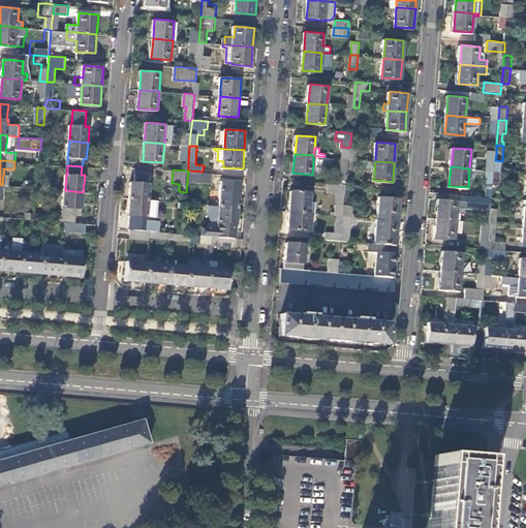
[(212,181),(213,173),(205,173),(203,172),(188,171),(187,180),(212,181)]
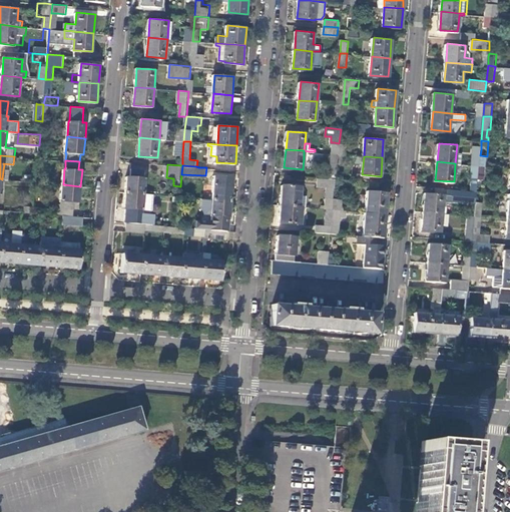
[(126,192),(144,193),(145,177),(145,176),(145,169),(132,168),(131,175),(127,175),(126,192)]
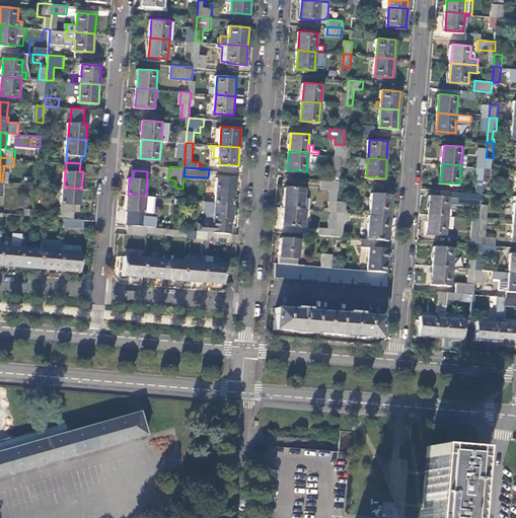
[(218,176),(216,201),(234,202),(236,178),(218,176)]
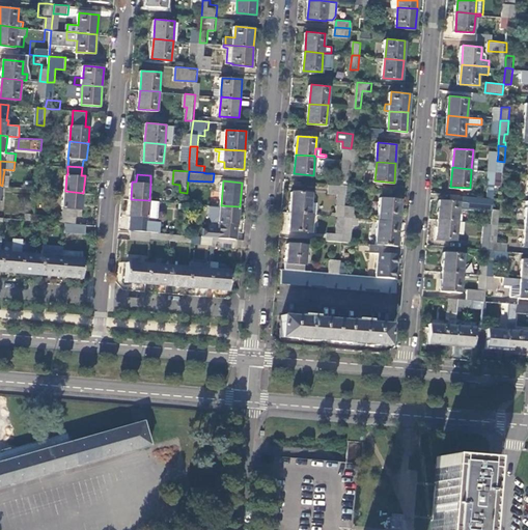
[(346,205),(348,185),(341,184),(332,184),(331,192),(339,193),(338,205),(337,215),(339,215),(345,216),(346,205)]
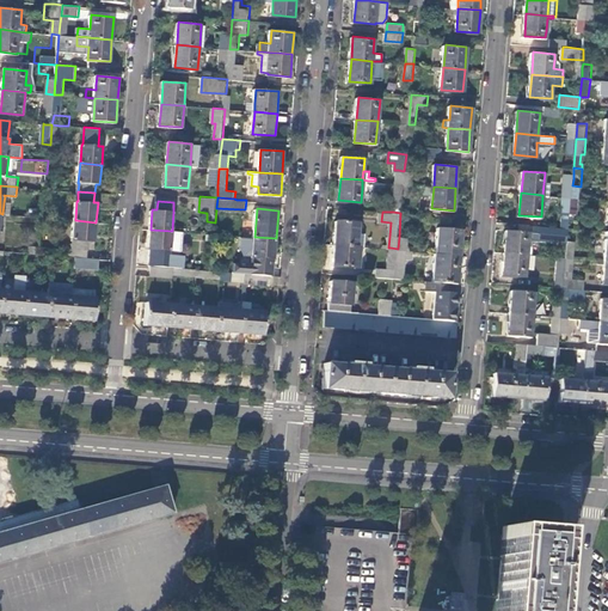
[(96,222),(75,220),(73,239),(74,239),(73,256),(77,256),(90,257),(91,240),(94,240),(96,222)]
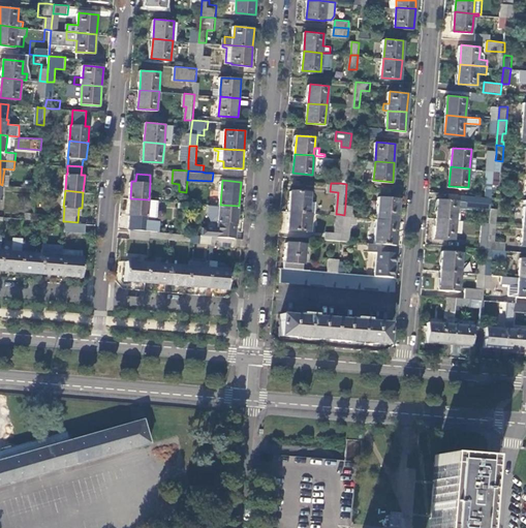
[(292,190),(290,211),(309,212),(311,191),(292,190)]
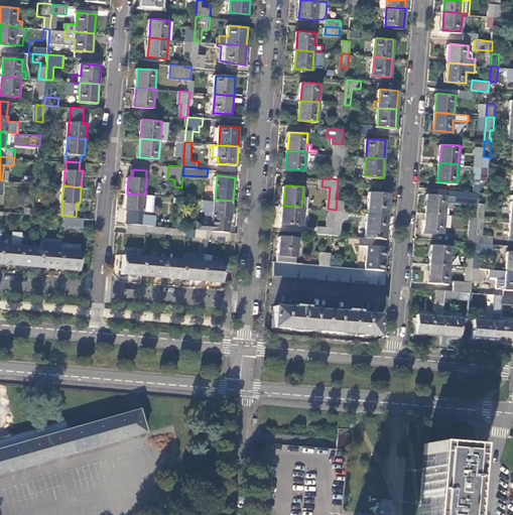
[(479,203),(480,191),(446,188),(446,195),(428,194),(426,213),(444,214),(445,202),(450,202),(473,204),(472,216),(478,217),(479,203)]
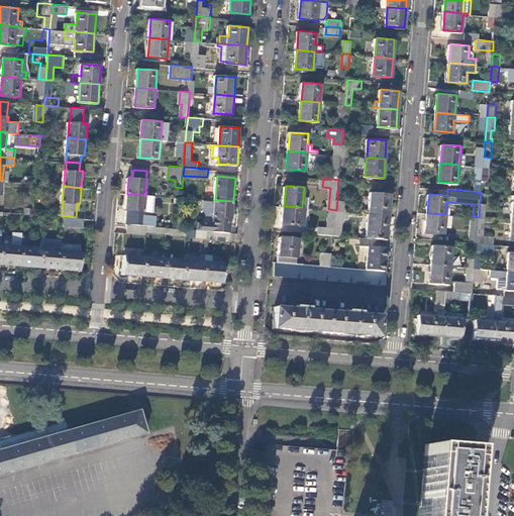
[(370,213),(389,215),(391,193),(372,191),(370,213)]
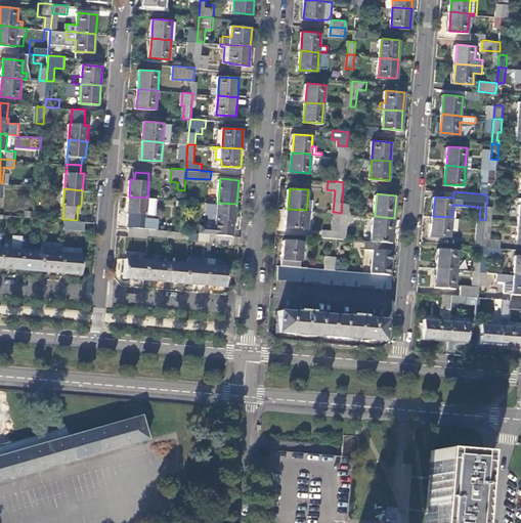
[(158,198),(147,198),(129,197),(128,212),(132,213),(131,227),(150,228),(152,223),(144,222),(145,214),(157,214),(158,198)]
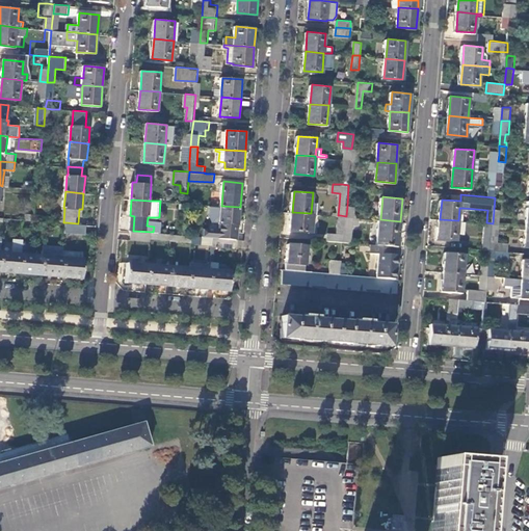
[(211,205),(211,213),(213,215),(221,216),(221,206),(211,205)]
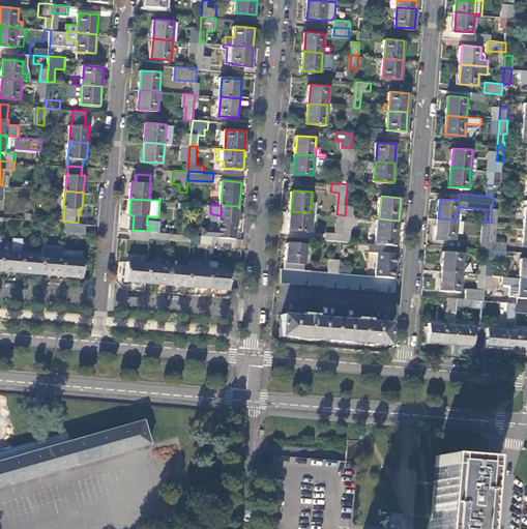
[(215,236),(234,237),(237,238),(239,206),(221,205),(221,215),(220,228),(204,227),(203,235),(214,236),(215,236)]
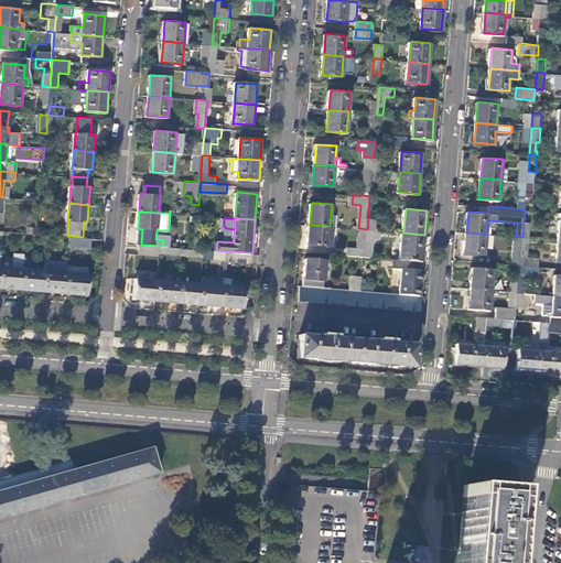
[(378,219),(368,218),(367,229),(377,230),(378,219)]
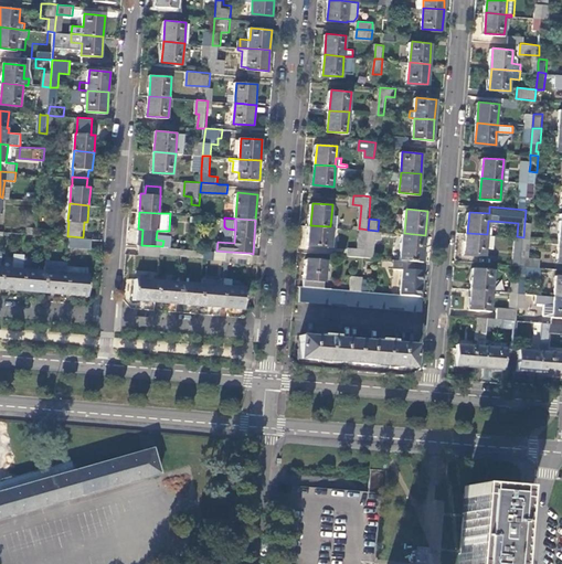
[(332,246),(333,226),(330,226),(310,225),(308,244),(332,246)]
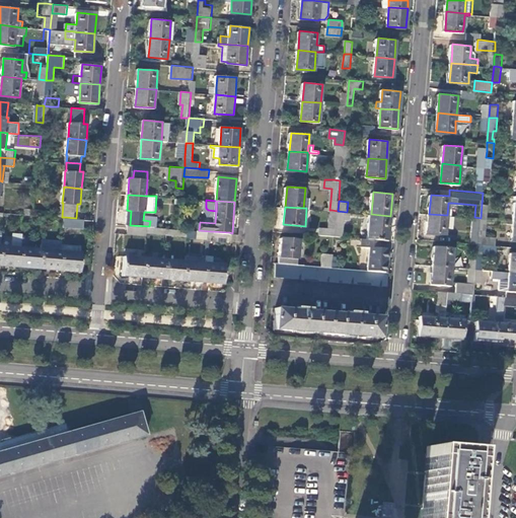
[(336,236),(338,211),(332,210),(329,228),(321,228),(320,235),(336,236)]
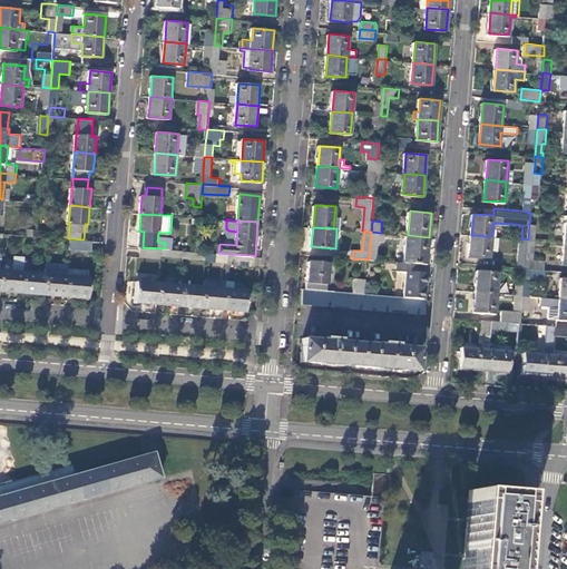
[(381,233),(371,232),(369,260),(378,261),(379,242),(385,242),(387,233),(381,233)]
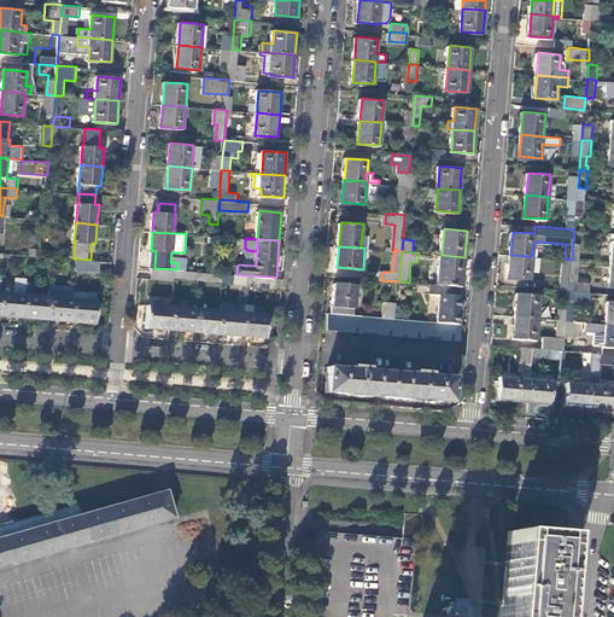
[(462,286),(465,257),(442,255),(440,255),(438,285),(456,286),(462,286)]
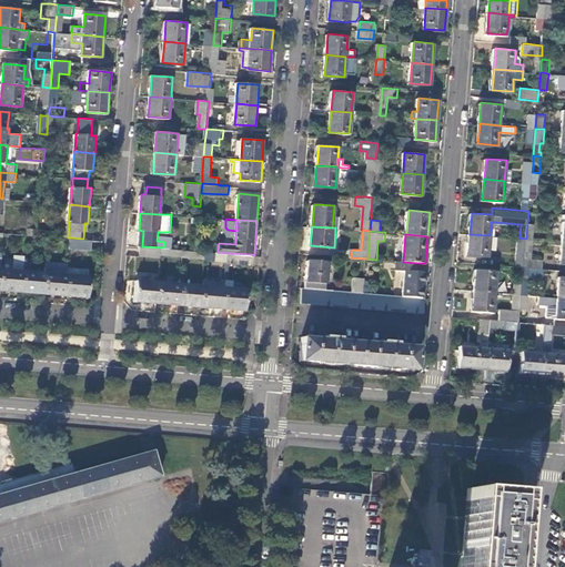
[(490,235),(470,234),(468,254),(488,256),(490,244),(490,235)]
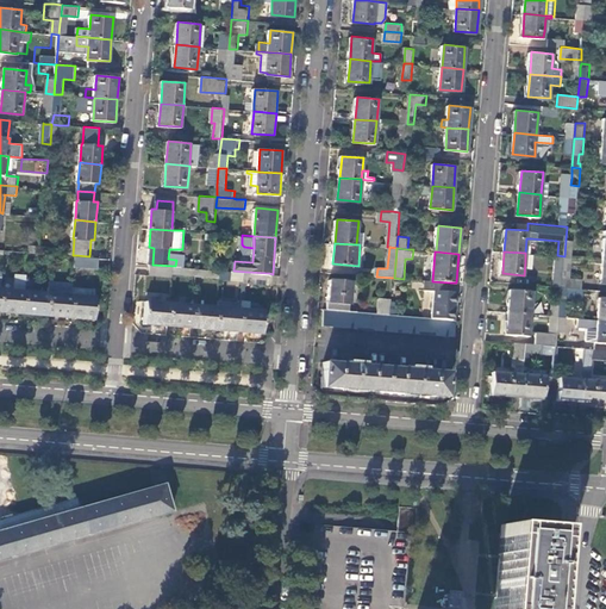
[(530,253),(525,253),(525,262),(535,263),(535,254),(530,253)]
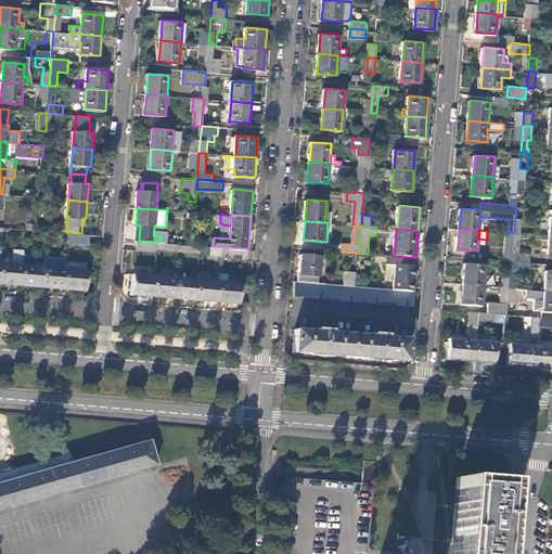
[(92,234),(81,233),(69,232),(69,240),(91,242),(92,234)]
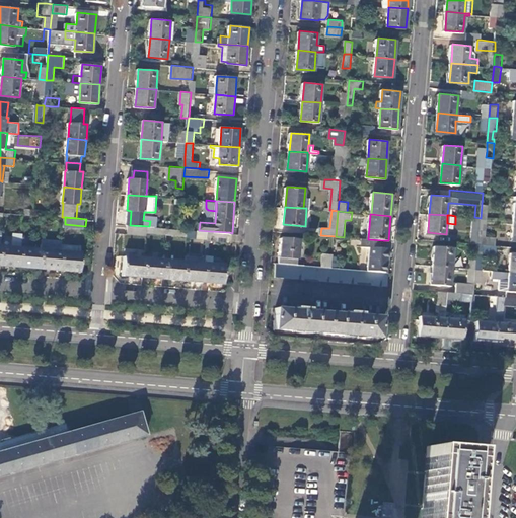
[(478,243),(481,218),(474,217),(472,242),(478,243)]
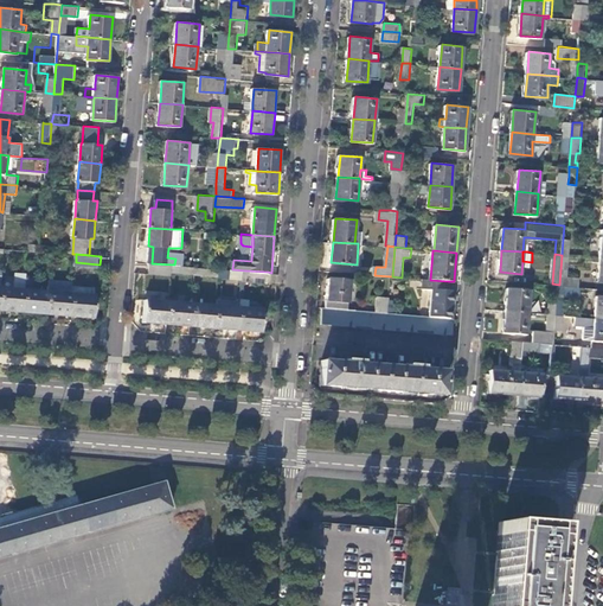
[(569,255),(562,255),(559,285),(566,285),(579,286),(581,278),(568,275),(569,255)]
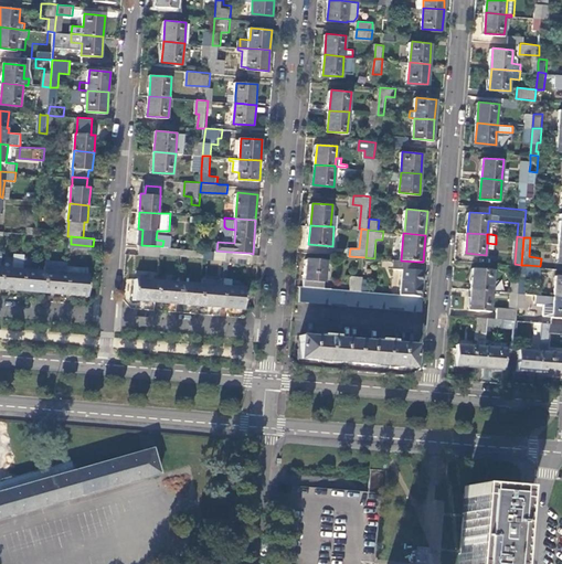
[(162,253),(162,246),(141,245),(141,254),(161,255),(162,253)]
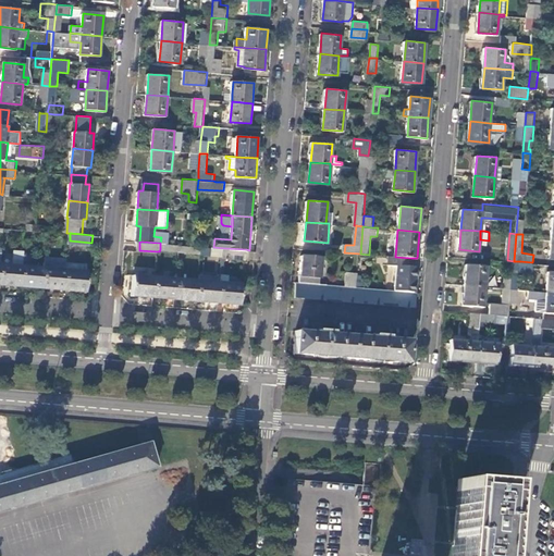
[(213,247),(204,246),(202,252),(224,256),(225,248),(213,247)]
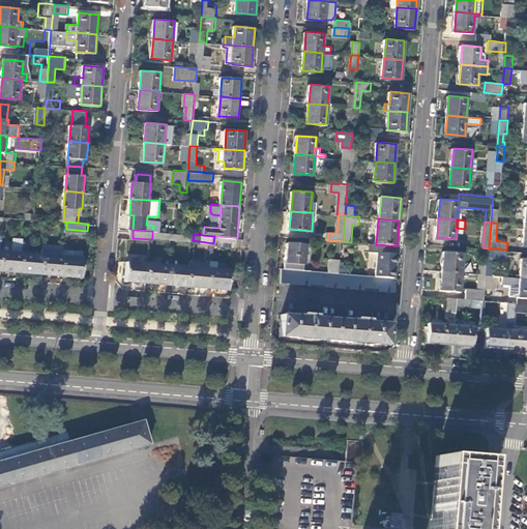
[(234,237),(215,236),(214,244),(233,246),(234,237)]
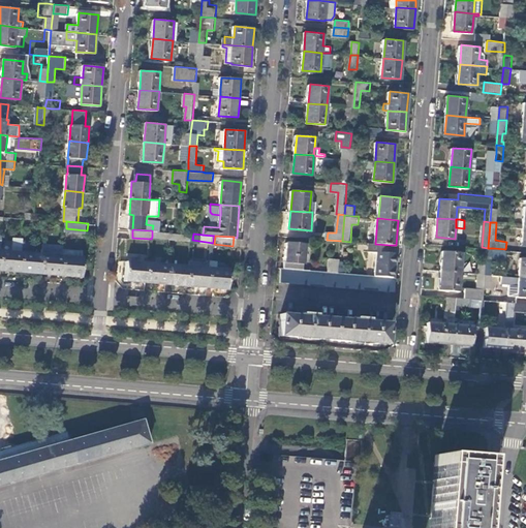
[(23,244),(21,271),(41,273),(43,253),(30,252),(31,242),(24,241),(23,244)]
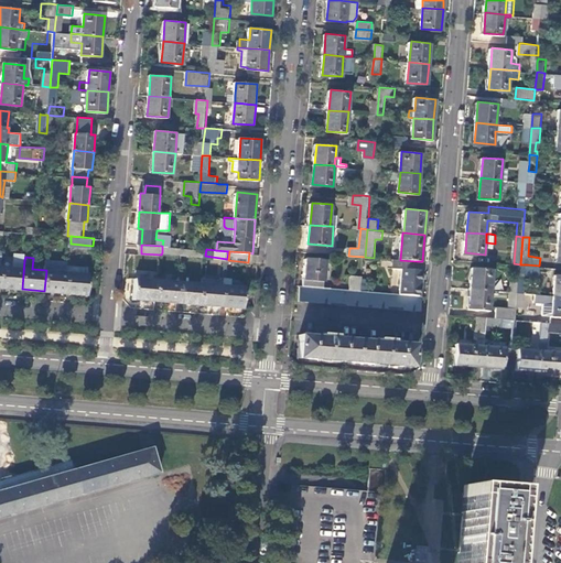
[(306,258),(304,285),(325,288),(327,259),(306,258)]
